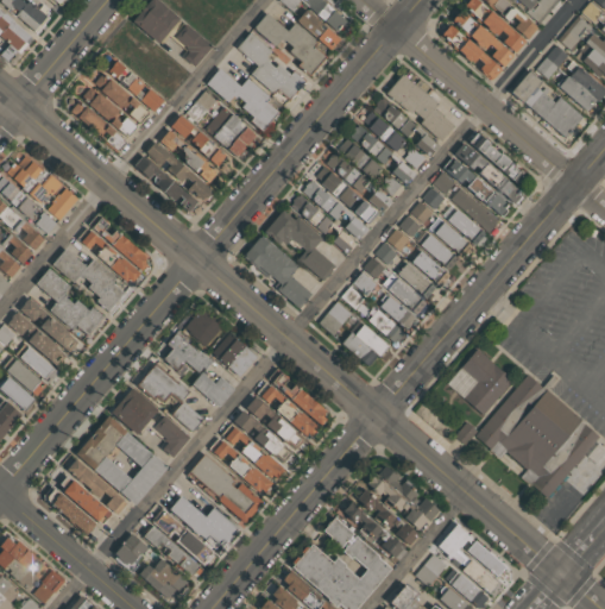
[(0,0),(23,0),(24,1),(25,0),(30,0),(48,16),(33,33),(0,4),(0,0)]
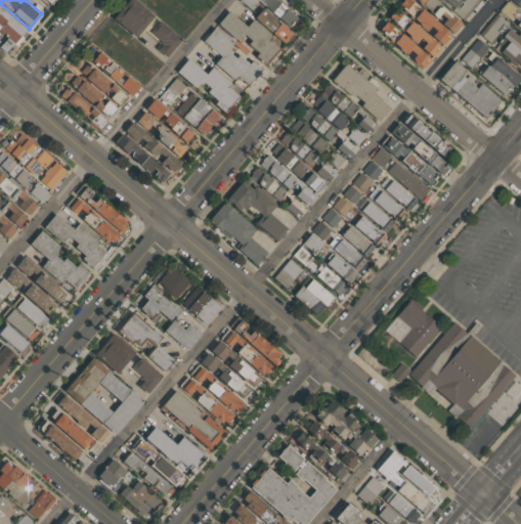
[(114,18),(129,0),(135,0),(154,16),(136,37),(114,18)]
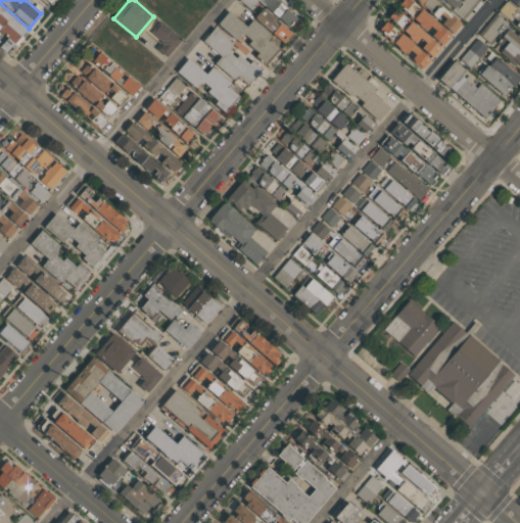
[(280,0),(243,0),(253,8),(261,0),(293,27),(300,17),(280,0)]
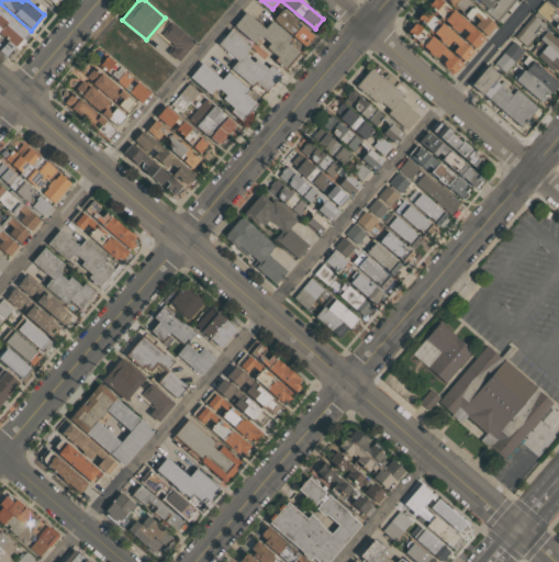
[(433,0),(442,0),(488,38),(477,51),(466,41),(470,36),(464,31),(459,35),(427,8),(433,0)]
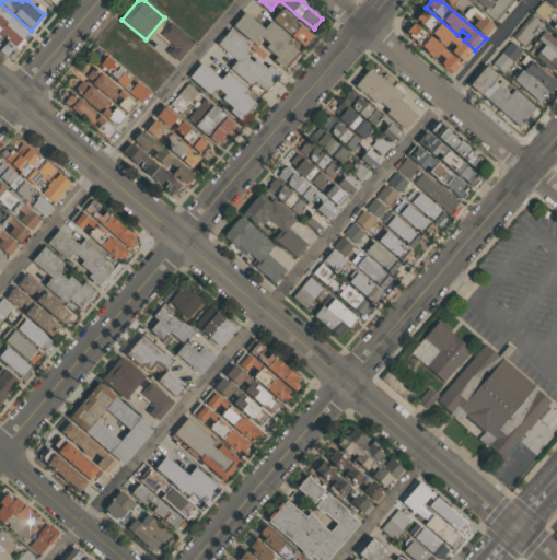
[(444,0),(470,0),(498,24),(487,36),(476,26),(480,22),(474,15),(470,21),(444,0)]
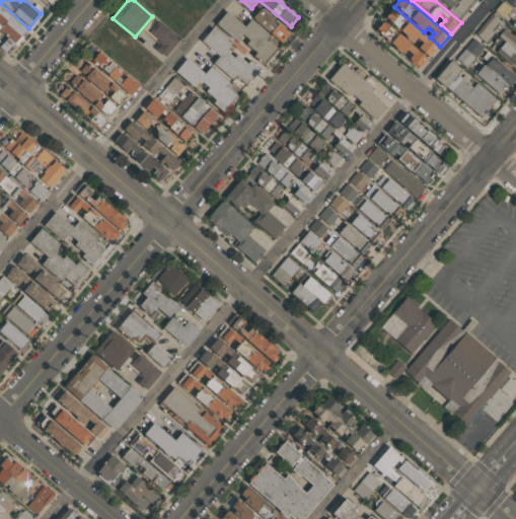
[(475,0),(477,1),(461,21),(449,11),(452,7),(443,0),(475,0)]
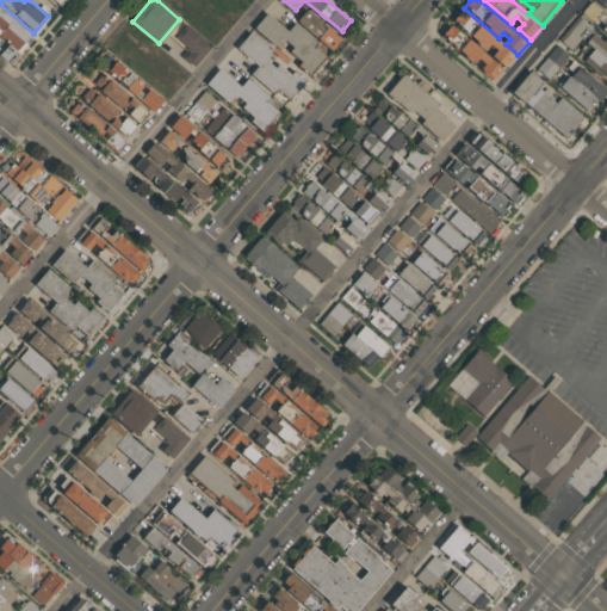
[(606,34),(582,13),(593,0),(606,11),(606,34)]
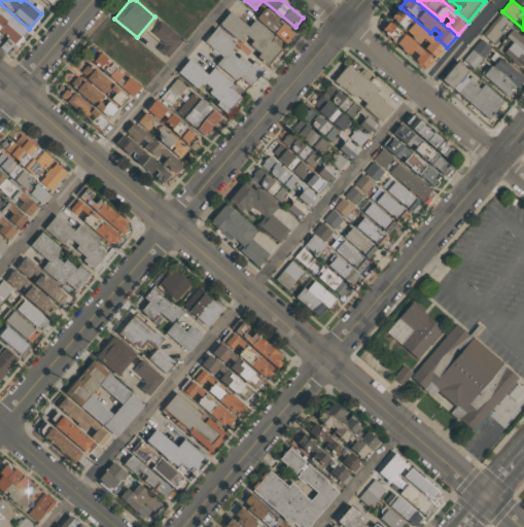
[(514,0),(523,0),(523,8),(514,0)]
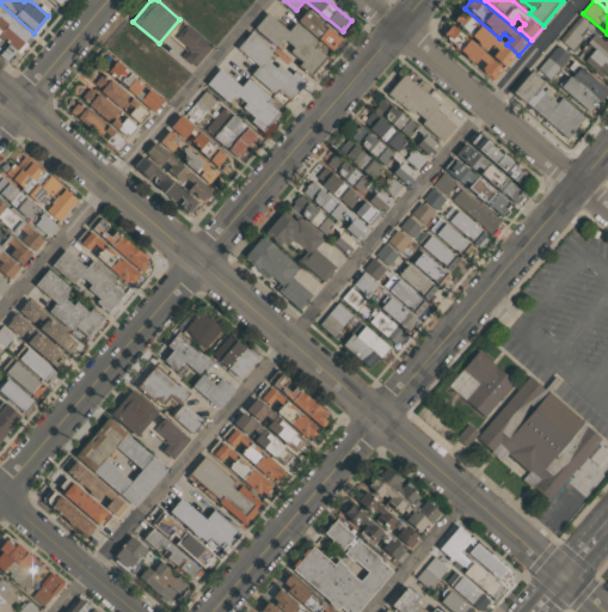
[(344,38),(312,7),(301,19),(335,49),(344,38)]
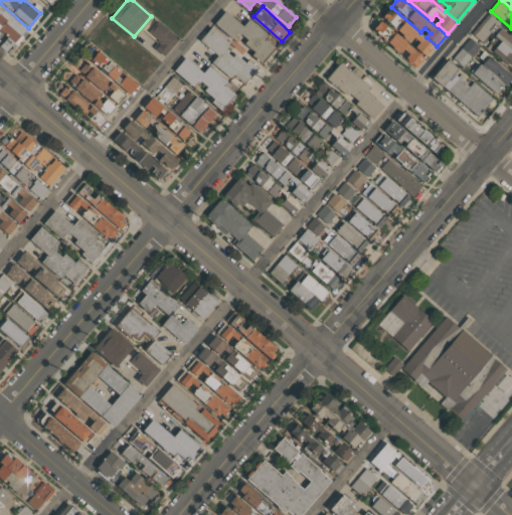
[(0,7),(26,30),(8,51),(0,44),(0,40),(6,33),(0,28),(0,7)]
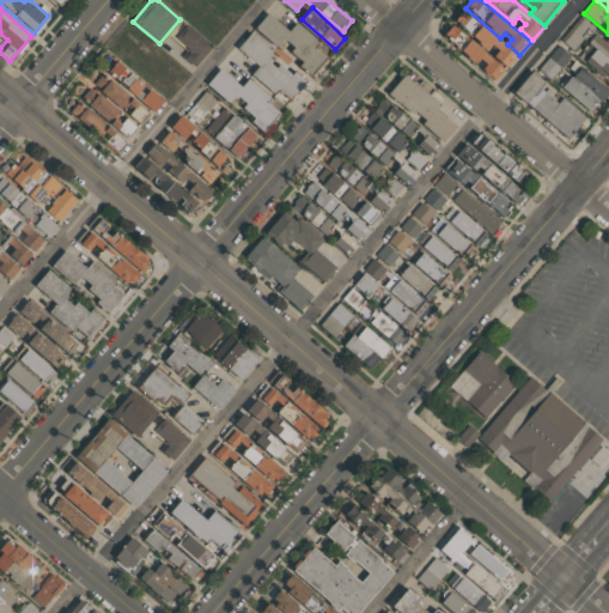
[(466,10),(519,56),(509,68),(495,58),(500,52),(494,46),(488,52),(455,23),(466,10)]
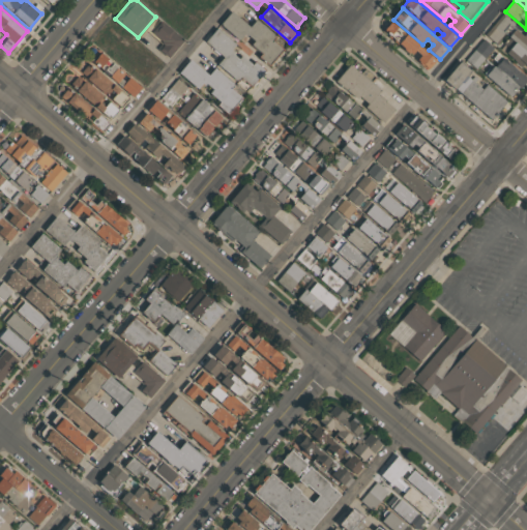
[(220,27),(233,11),(251,27),(257,20),(275,36),(273,40),(285,50),(269,68),(259,59),(263,55),(253,47),(256,43),(246,35),(239,43),(220,27)]
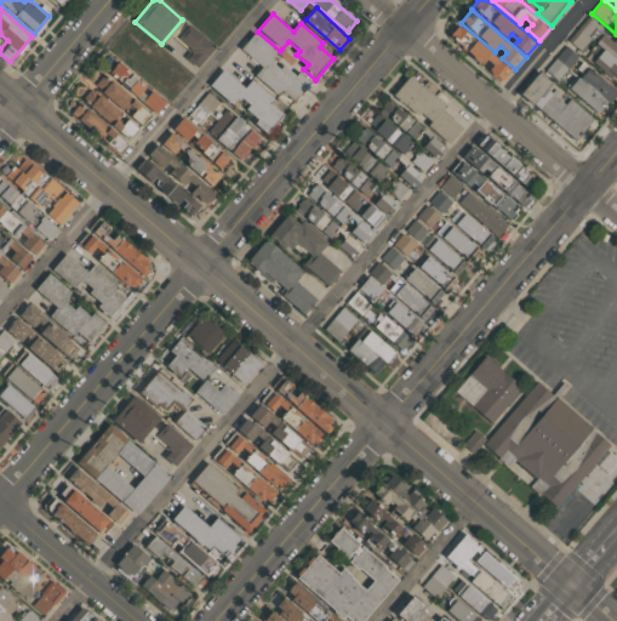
[(180,38),(190,24),(216,46),(199,67),(186,56),(192,50),(180,38)]
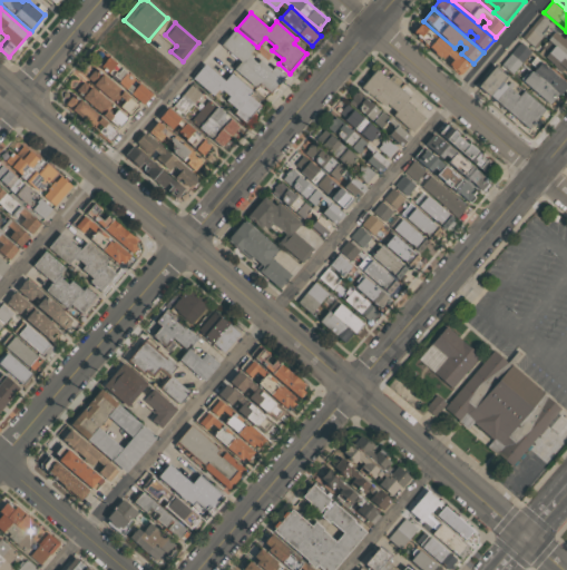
[(422,25),(472,67),(463,77),(450,66),(455,61),(449,56),(445,60),(413,35),(422,25)]
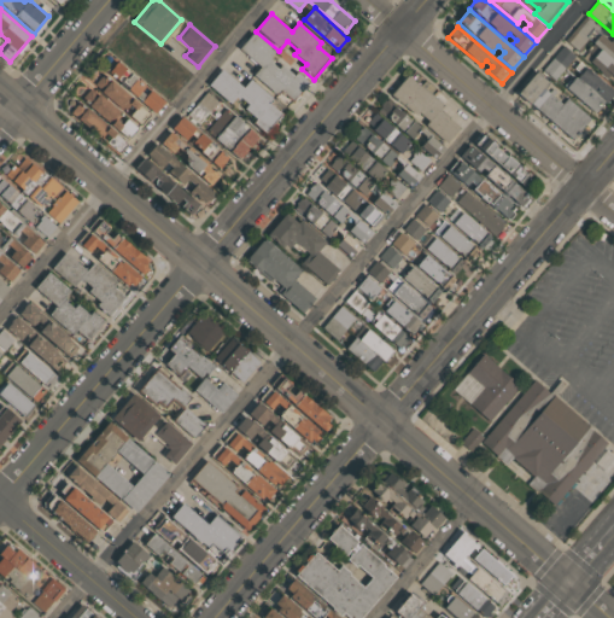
[(240,47),(252,33),(275,52),(270,57),(275,62),(274,63),(279,66),(281,64),(294,75),(296,73),(309,85),(291,105),(280,95),(279,97),(255,76),(262,66),(240,47)]
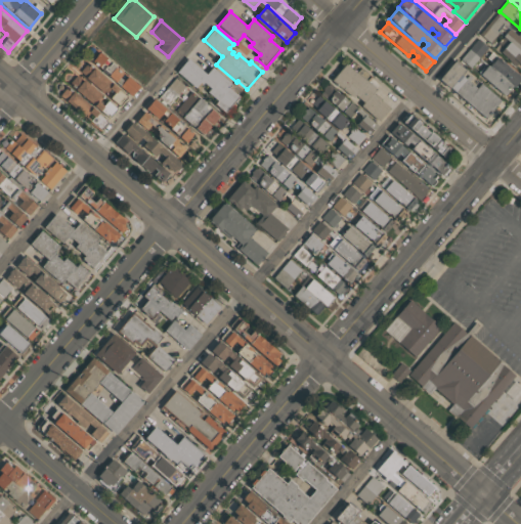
[(491,47),(482,38),(465,57),(474,67),(491,47)]
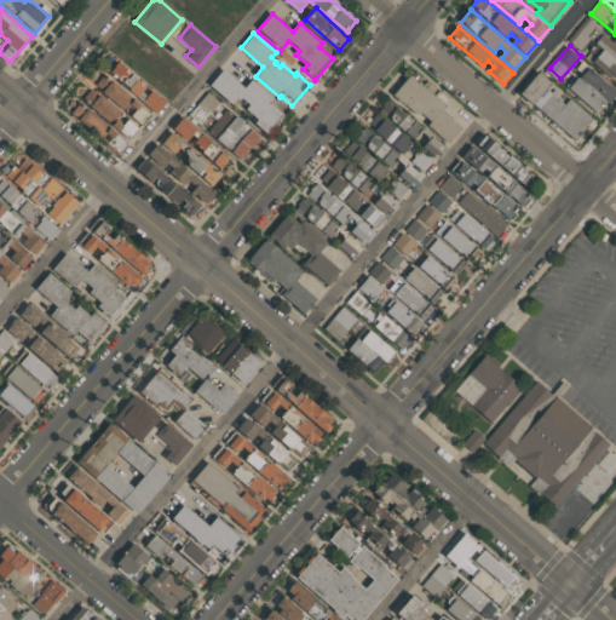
[(603,50),(615,59),(615,79),(594,61),(603,50)]
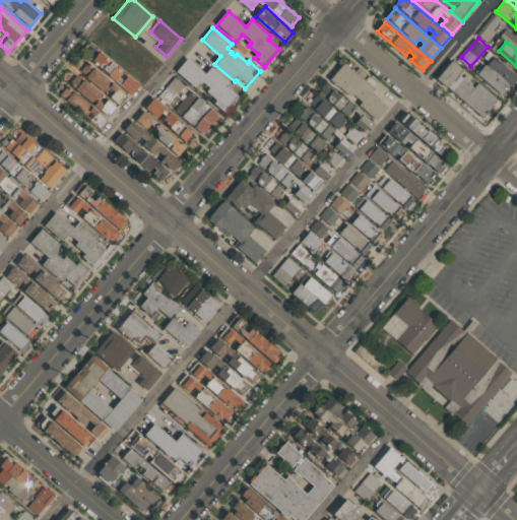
[(91,62),(100,52),(123,72),(120,75),(125,78),(128,75),(140,85),(131,96),(91,62)]
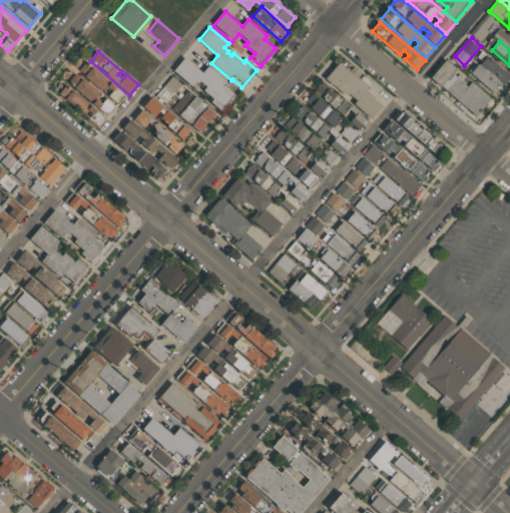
[(473,72),(498,93),(509,80),(509,71),(489,54),(473,72)]
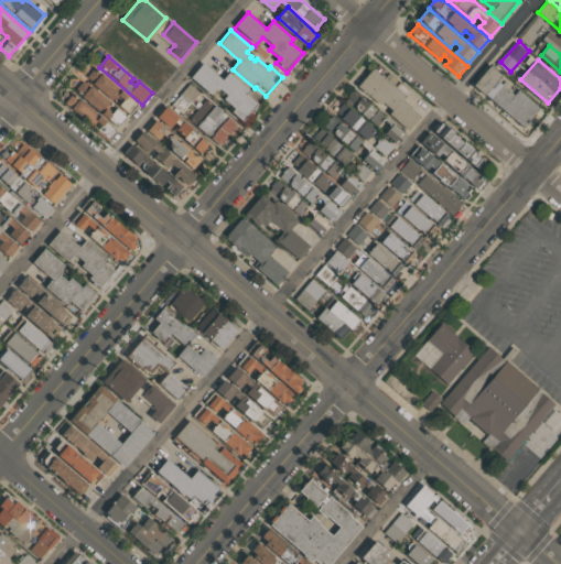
[(192,77),(205,63),(224,79),(229,73),(250,90),(248,94),(260,105),(245,122),(233,112),(236,109),(225,99),(229,95),(219,86),(212,95),(192,77)]
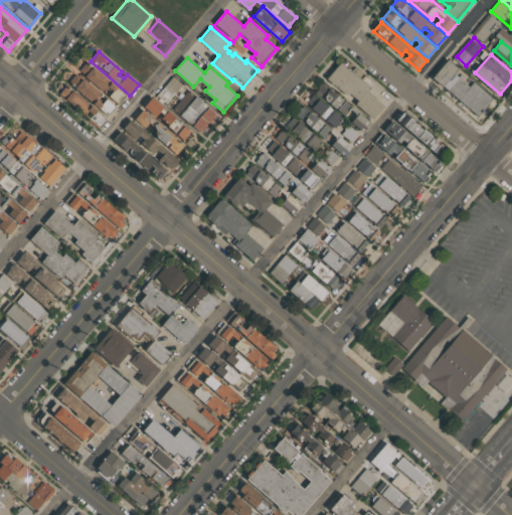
[(449,60),(459,68),(455,73),(470,87),(474,81),(493,98),(479,116),(435,77),(449,60)]
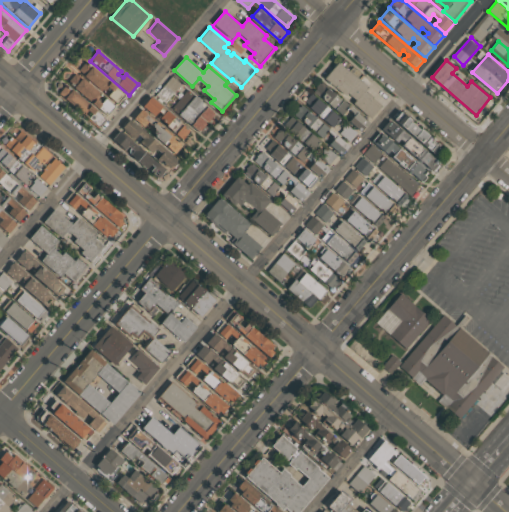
[(80,72),(89,62),(126,94),(118,105),(106,94),(109,91),(106,88),(103,92),(80,72)]
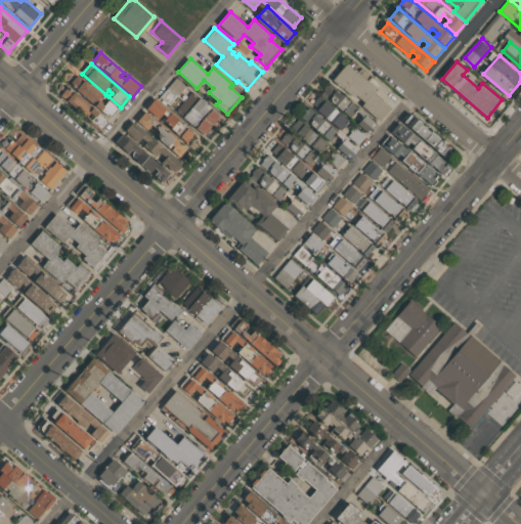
[(354,100),(333,83),(348,63),(377,89),(373,94),(391,110),(380,123),(362,107),(366,102),(358,96),(354,100)]
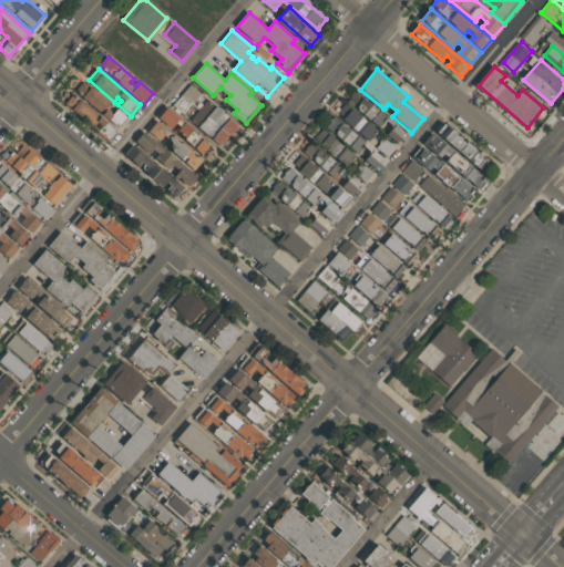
[(88,83),(126,117),(118,127),(75,91),(83,82),(86,85),(88,83)]
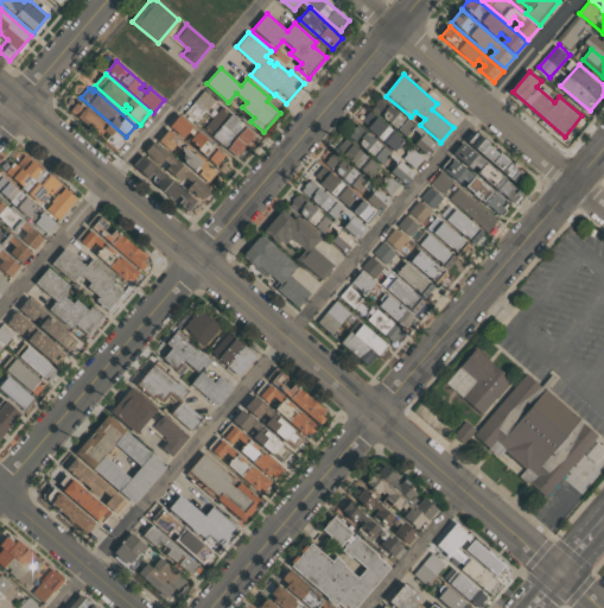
[(216,100),(197,122),(186,112),(205,90),(216,100)]
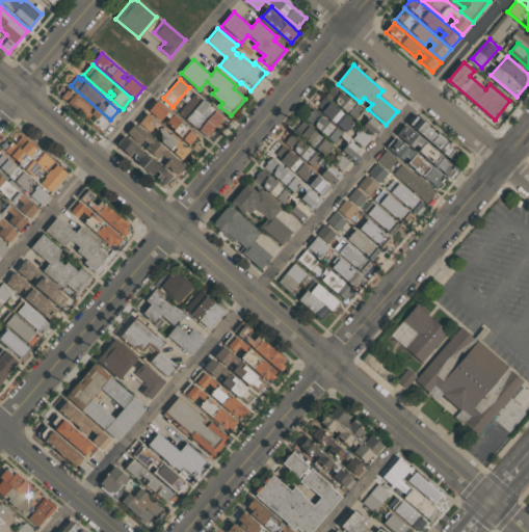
[(356,118),(328,95),(338,84),(384,125),(375,134),(364,125),(369,120),(362,113),(356,118)]
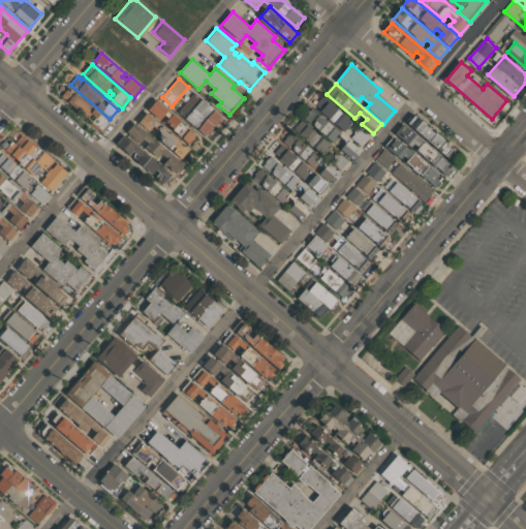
[(61,98),(70,87),(111,122),(101,133),(61,98)]
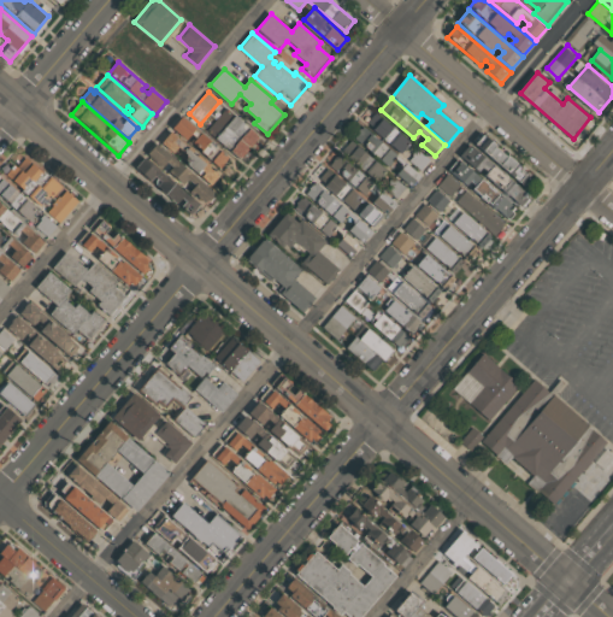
[(413,142),(379,112),(370,122),(404,153),(413,142)]
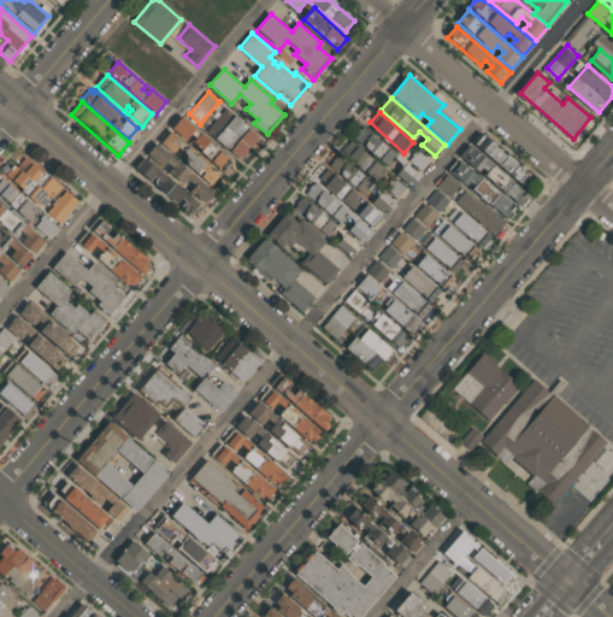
[(217,137),(235,115),(247,125),(229,148),(217,137)]
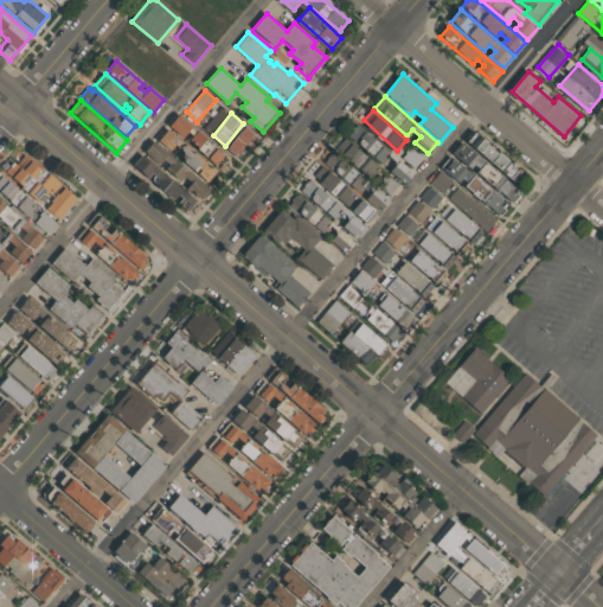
[(168,126),(179,114),(225,154),(216,166),(197,149),(198,148),(188,140),(192,136),(187,132),(183,138),(168,126)]
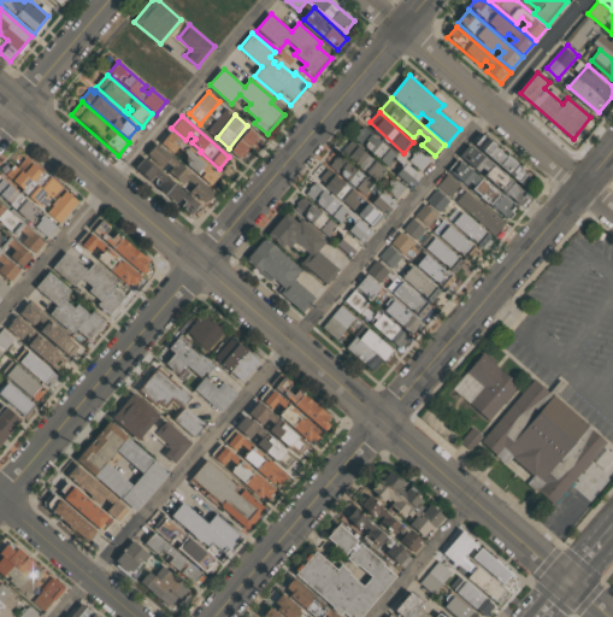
[(353,136),(363,125),(418,172),(408,184),(396,175),(404,166),(393,157),(387,165),(353,136)]
